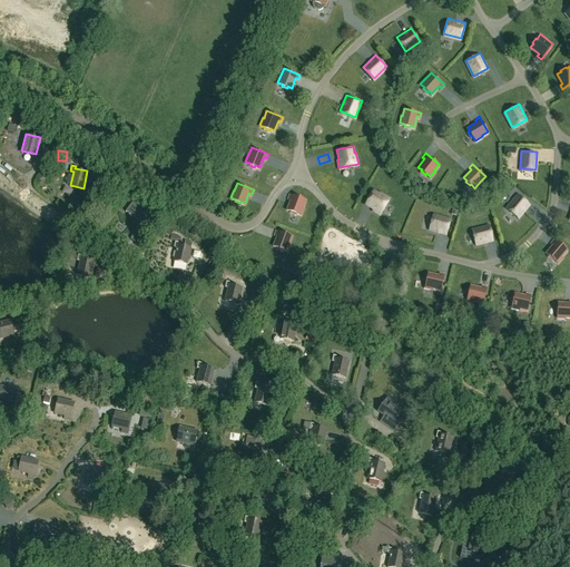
[(510,183),(504,191),(510,195),(517,187),(510,183)]
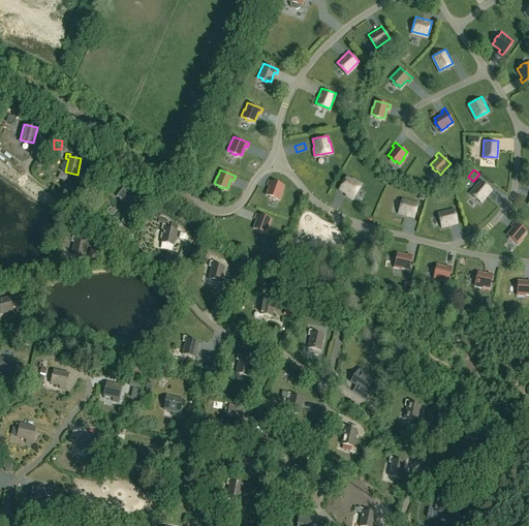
[(351,178),(346,175),(339,188),(346,192),(346,193),(352,197),(362,182),(352,177),(351,178)]
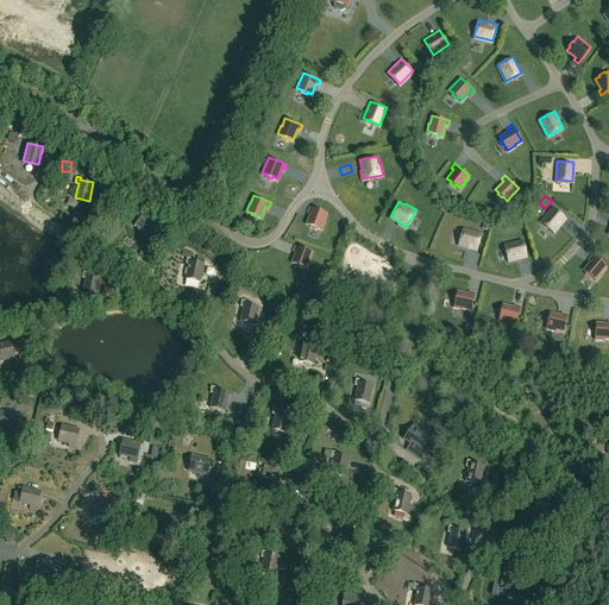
[(322,228),(325,220),(324,220),(327,212),(309,206),(307,210),(311,212),(306,222),(311,224),(311,225),(316,227),(316,226),(322,228)]
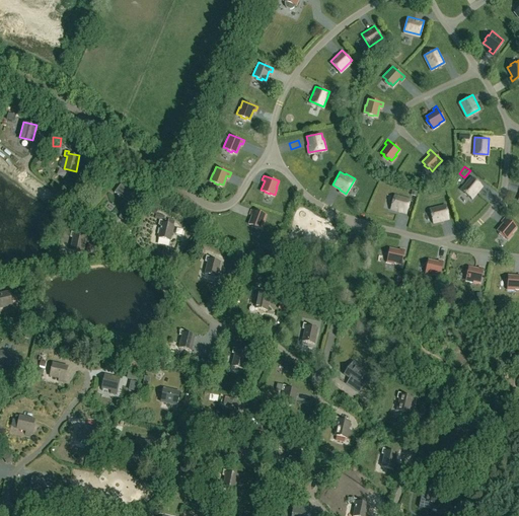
[(472,197),(483,185),(470,175),(460,188),(472,197)]
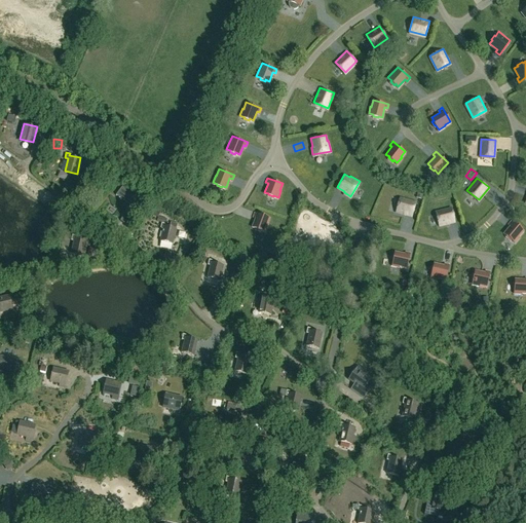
[(126,223),(144,200),(128,189),(128,188),(124,184),(123,186),(121,185),(116,193),(119,195),(118,195),(121,197),(130,203),(120,219),(126,223)]
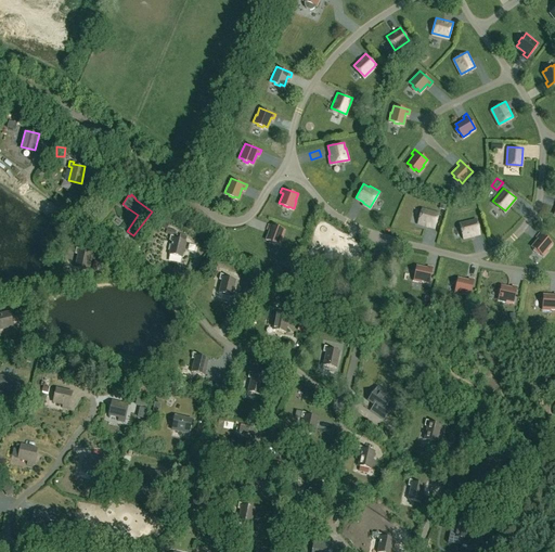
[(435,227),(439,210),(422,206),(417,221),(435,227)]
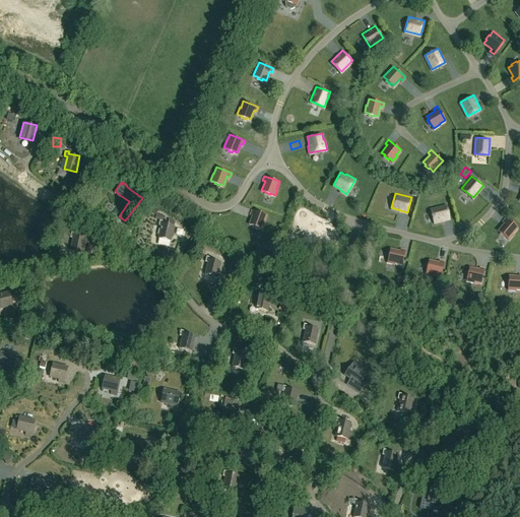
[(434,221),(450,217),(446,203),(430,207),(434,221)]
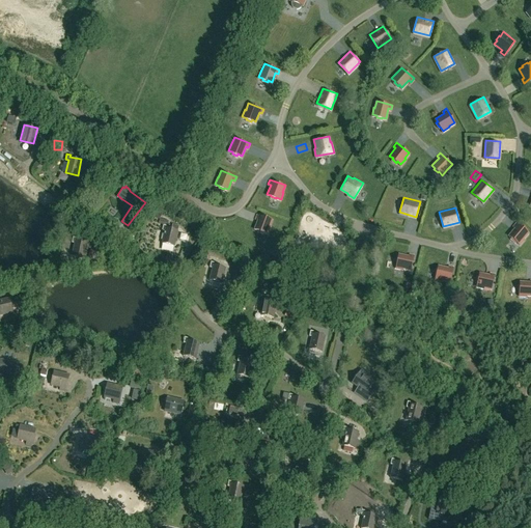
[(268,232),(271,226),(270,225),(273,219),(257,213),(255,217),(258,218),(254,227),(258,229),(258,230),(262,232),(263,230),(268,232)]
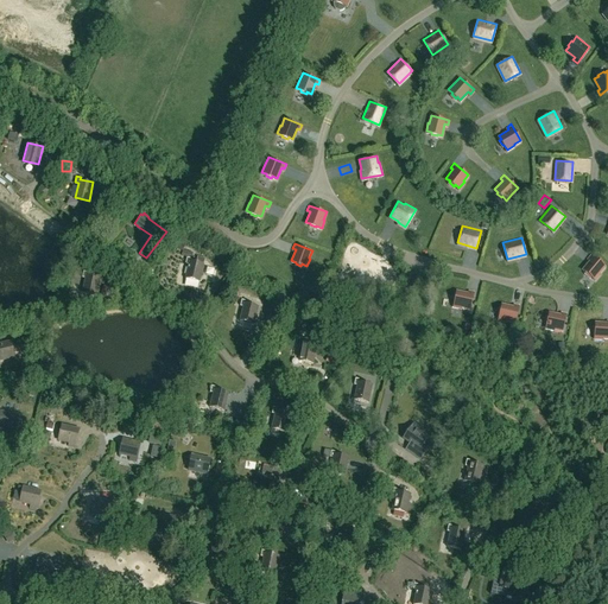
[(595,278),(601,272),(600,271),(606,265),(591,253),(588,256),(590,259),(582,267),(586,271),(584,272),(589,275),(590,274),(595,278)]
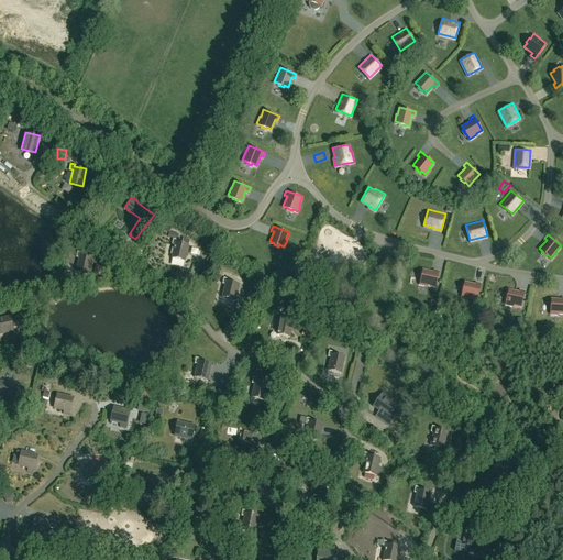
[(185,259),(189,242),(177,240),(177,237),(173,237),(172,242),(175,242),(172,256),(185,259)]
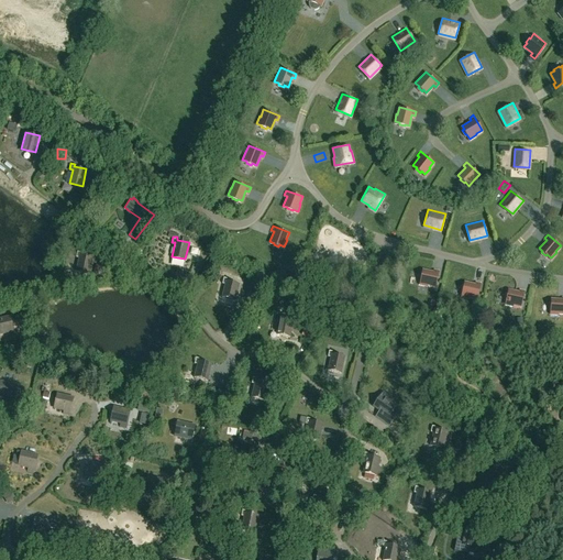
[(89,272),(94,255),(81,252),(81,250),(77,249),(76,254),(79,255),(76,268),(89,272)]
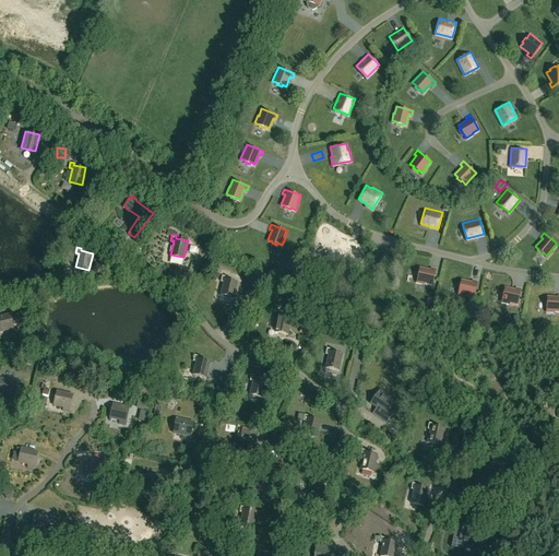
[(432,283),(436,265),(431,265),(430,268),(420,265),(419,270),(418,270),(417,275),(418,275),(417,281),(425,282),(425,281),(432,283)]
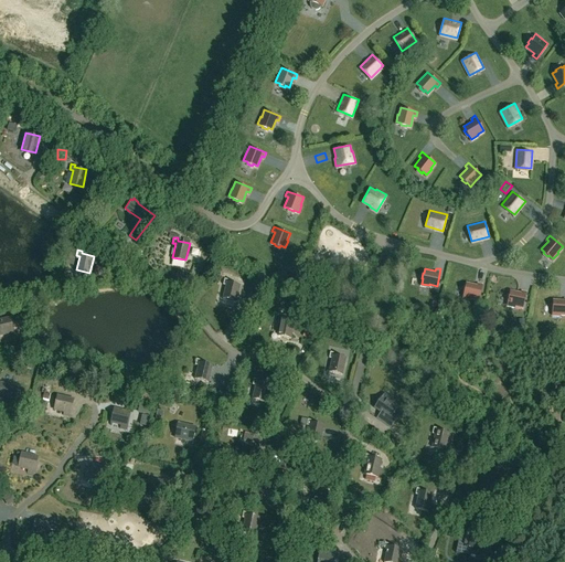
[(236,299),(240,283),(227,279),(228,277),(224,276),(223,283),(226,283),(223,296),(236,299)]
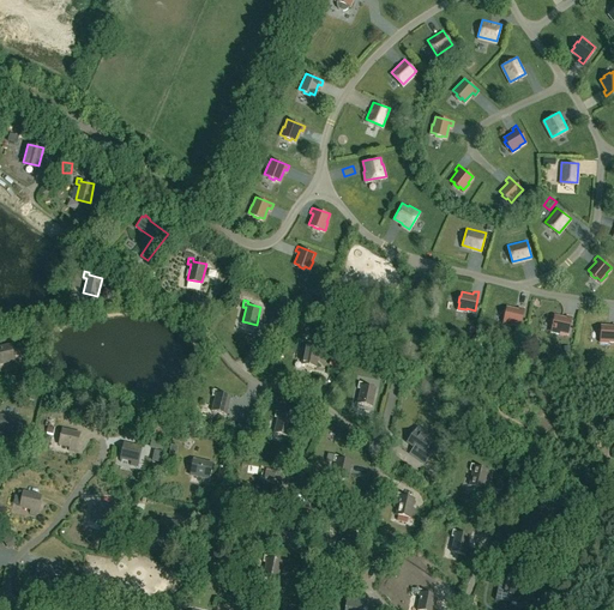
[(519,324),(524,306),(519,305),(518,307),(507,305),(506,309),(505,309),(503,315),(505,315),(504,321),(511,322),(512,322),(519,324)]
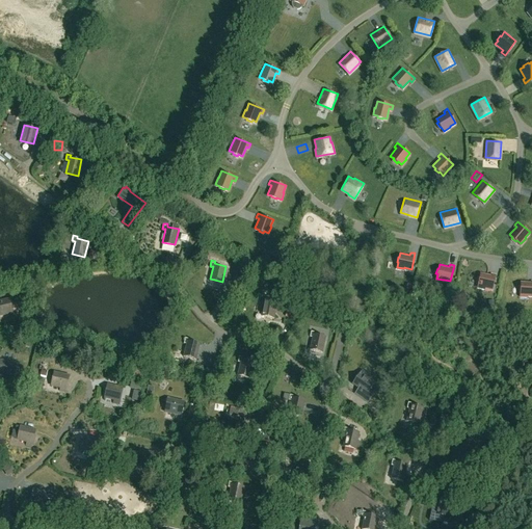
[(491,288),(496,272),(491,271),(490,273),(481,271),(480,275),(478,275),(477,281),(479,281),(478,286),(484,287),(485,287),(491,288)]
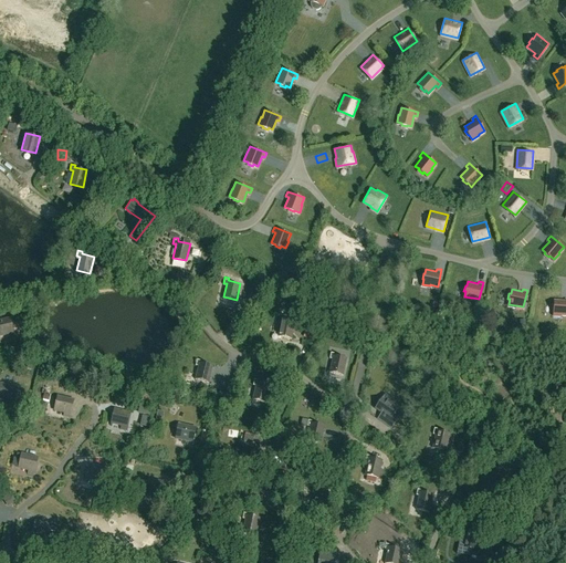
[(565,313),(565,295),(565,296),(565,299),(554,299),(554,303),(553,303),(552,309),(554,309),(553,314),(561,314),(562,313),(565,313)]
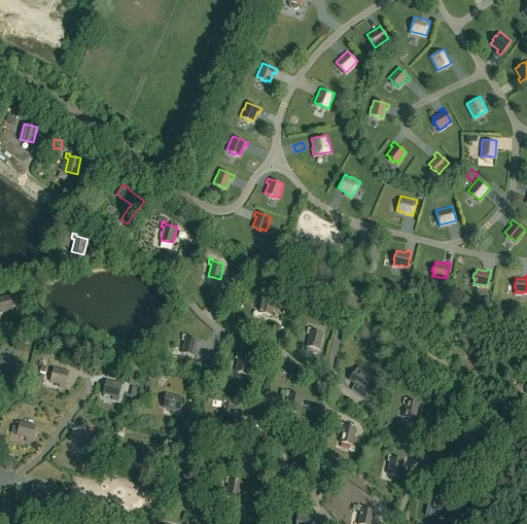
[(272,312),(275,297),(262,294),(264,292),(259,291),(258,298),(261,298),(259,310),(272,312)]
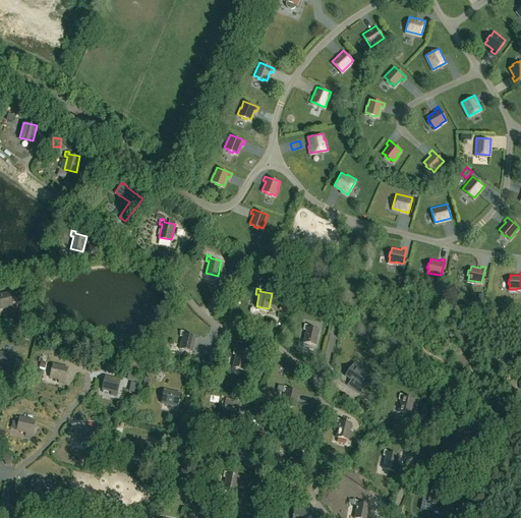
[(0,306),(11,304),(8,291),(0,292),(0,306)]
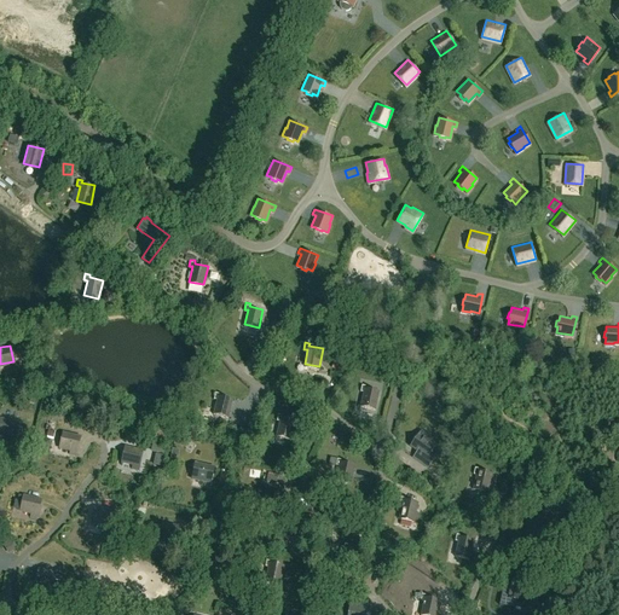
[(28,381),(35,386),(39,377),(32,373),(28,381)]
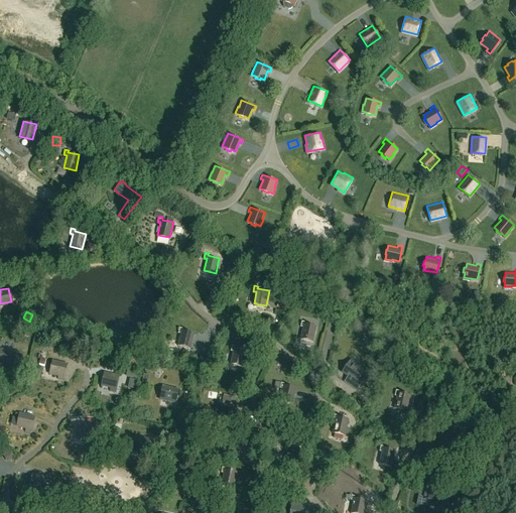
[(312,340),(315,325),(304,322),(305,319),(301,319),(300,325),(303,325),(300,338),(312,340)]
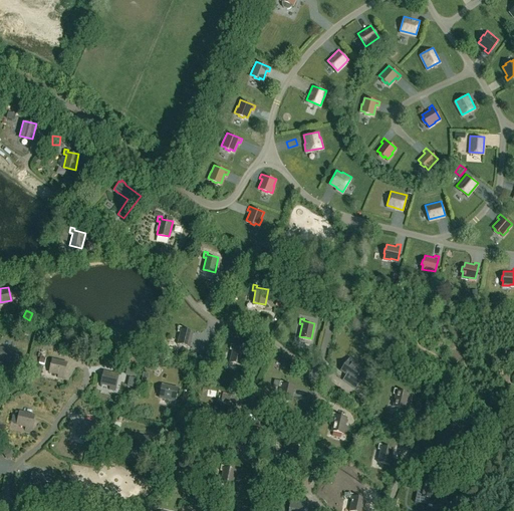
[(189,345),(193,330),(182,327),(183,325),(179,324),(178,329),(180,330),(177,342),(189,345)]
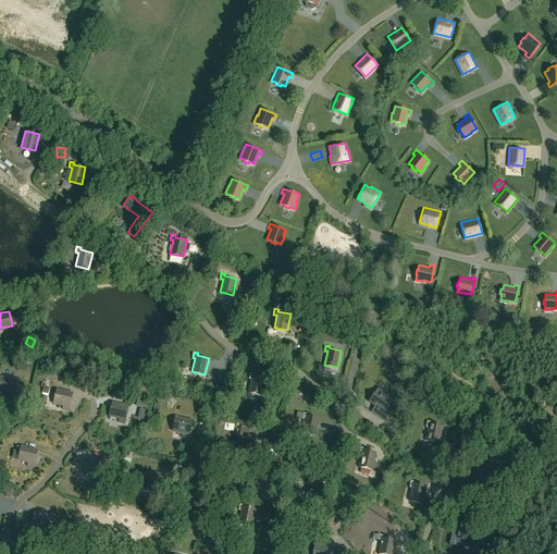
[(262,393),(265,377),(254,373),(255,371),(250,371),(249,377),(251,377),(249,390),(262,393)]
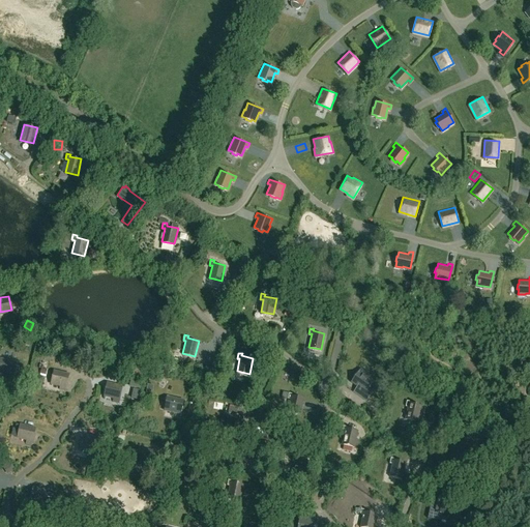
[(11,376),(16,360),(0,357),(0,370),(6,372),(6,375),(11,376)]
